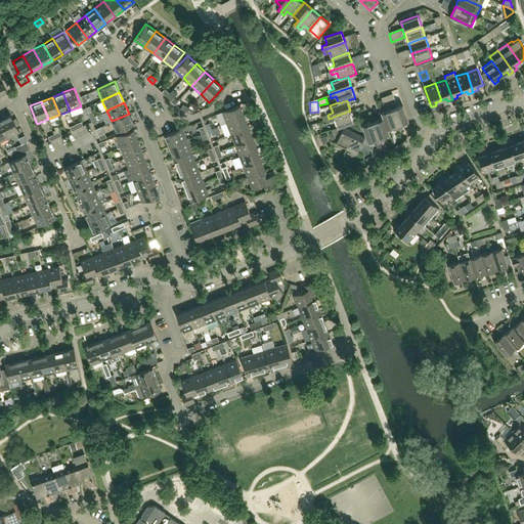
[(245,116),(239,104),(222,112),(226,123),(245,116)]
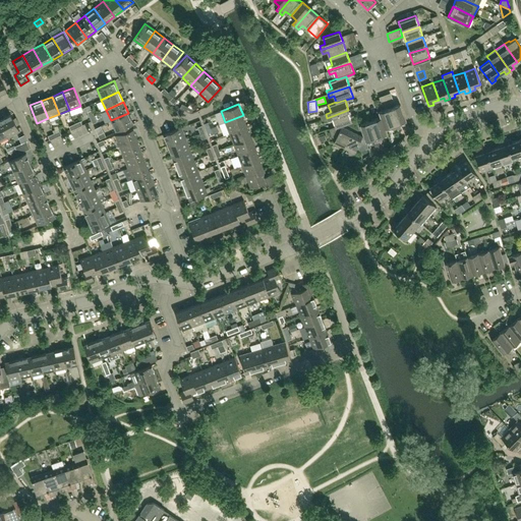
[(406,120),(400,104),(390,108),(397,129),(401,128),(399,123),(406,120)]
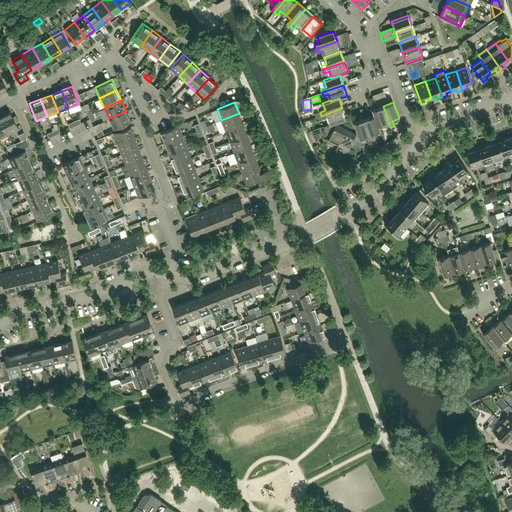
[(390,127),(383,106),(372,109),(374,115),(378,125),(379,125),(385,123),(386,128),(390,127)]
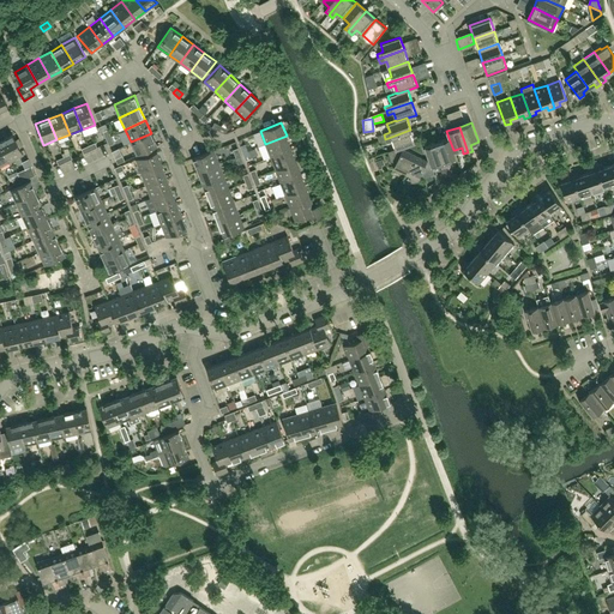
[(415,143),(410,130),(385,139),(386,143),(392,140),(396,149),(402,146),(402,148),(415,143)]
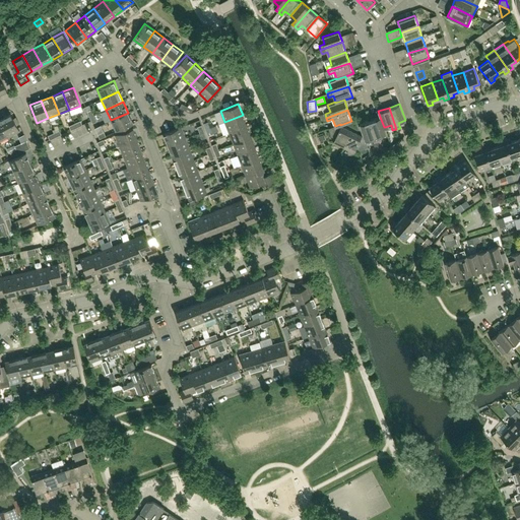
[(133,123),(128,113),(111,120),(116,131),(133,123)]
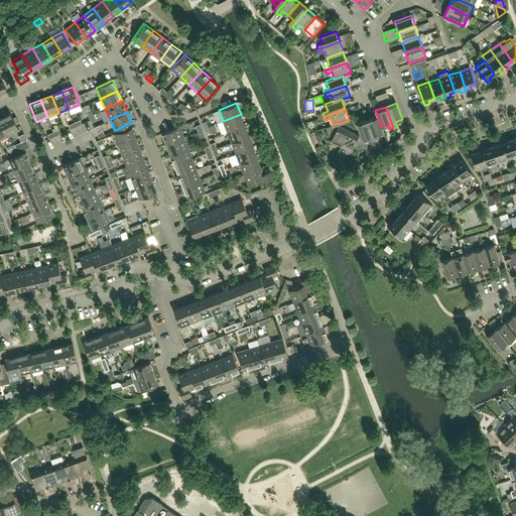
[(19,130),(10,113),(0,118),(9,135),(19,130)]
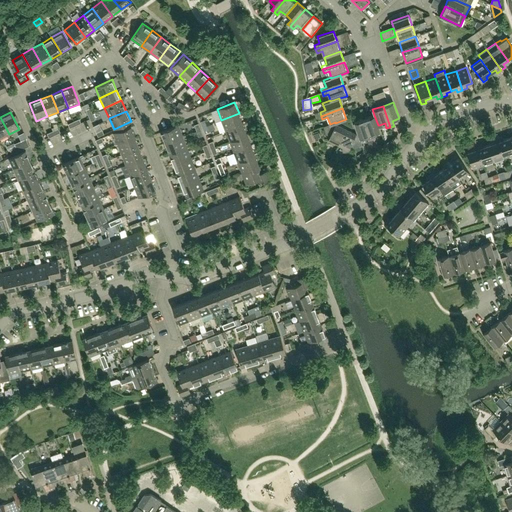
[(243,124),(239,113),(221,120),(225,131),(243,124)]
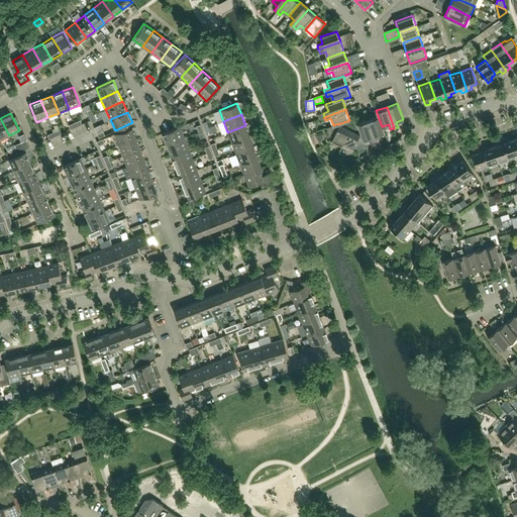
[(385,132),(383,126),(382,126),(378,116),(368,119),(376,141),(379,140),(378,134),(385,132)]
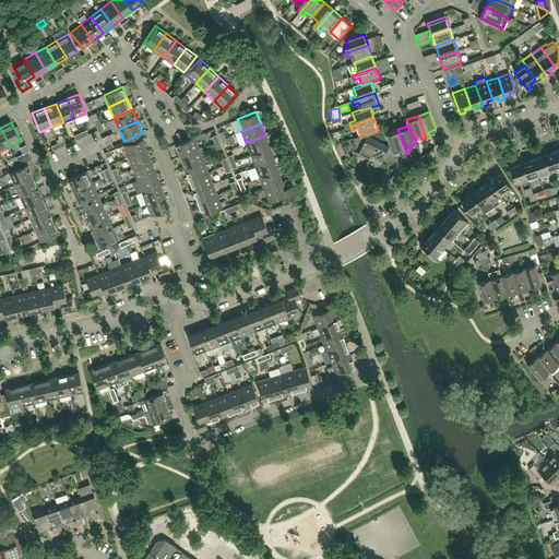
[(0,152),(10,146),(0,128),(0,152)]
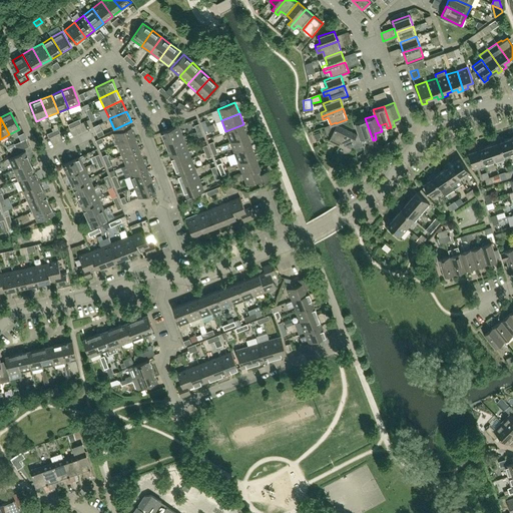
[(373,140),(365,118),(355,122),(359,134),(359,133),(361,138),(367,136),(369,141),(373,140)]
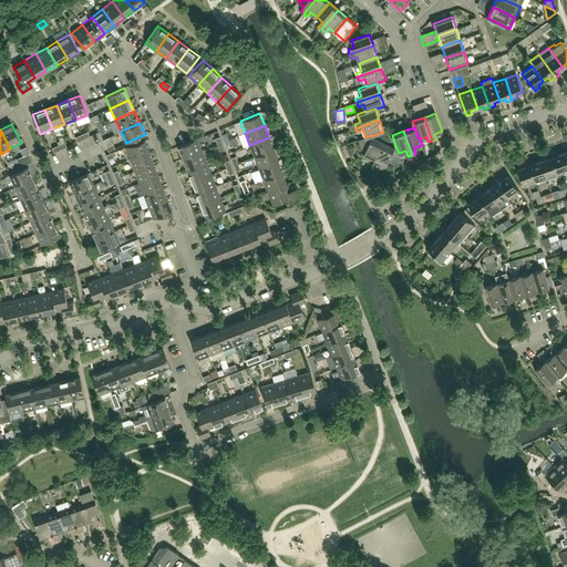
[(374,161),(383,143),(371,137),(371,136),(371,135),(366,137),(358,140),(361,148),(366,151),(363,155),(374,161)]
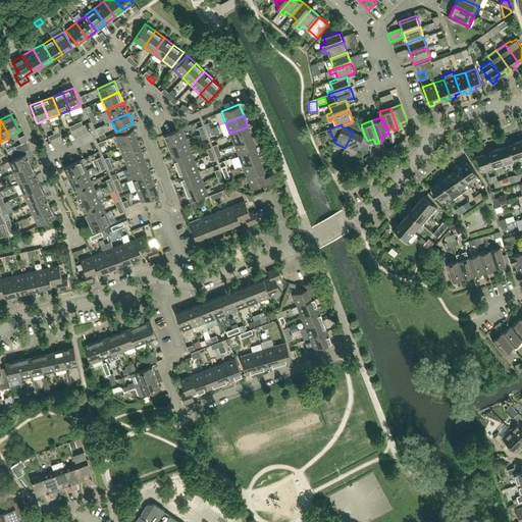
[(186,126),(187,134),(196,132),(195,125),(186,126)]
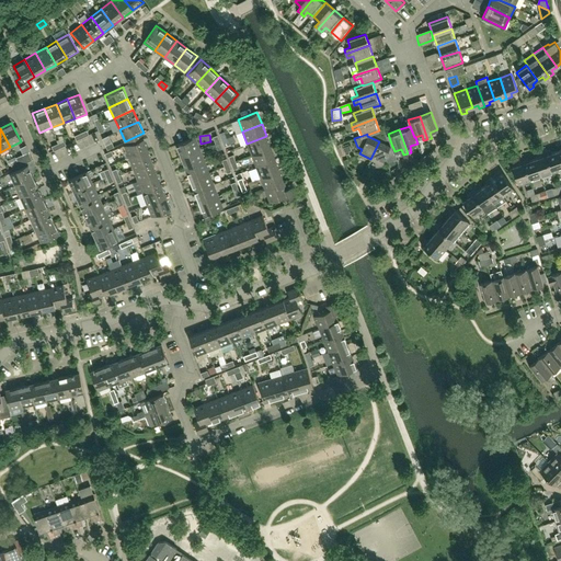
[(271,147),(266,136),(247,144),(252,155),(271,147)]
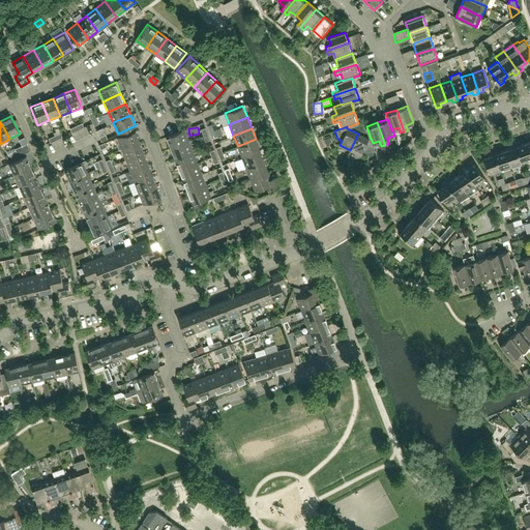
[(189,141),(184,129),(167,137),(171,148),(189,141)]
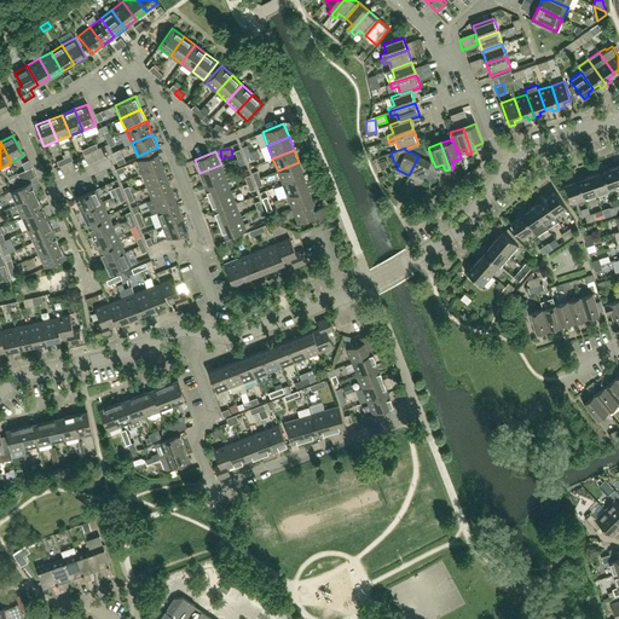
[(163,166),(158,152),(137,161),(143,174),(163,166)]
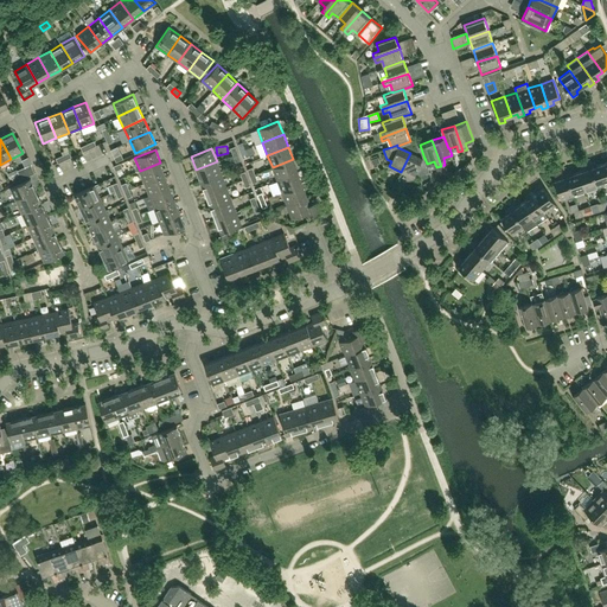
[(429,172),(427,164),(425,158),(425,159),(422,159),(410,153),(401,172),(413,178),(415,173),(420,174),(429,172)]
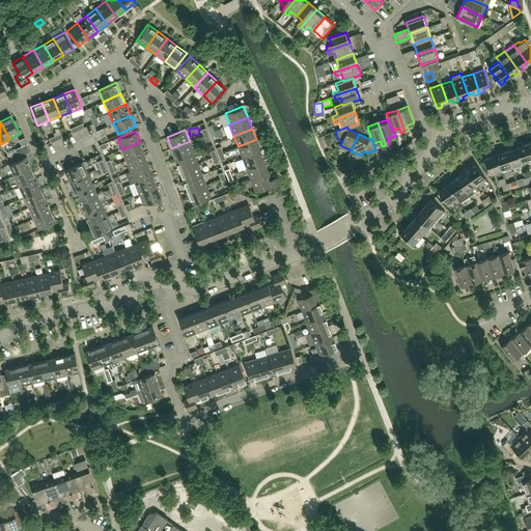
[(260,150),(256,139),(239,146),(243,158),(260,150)]
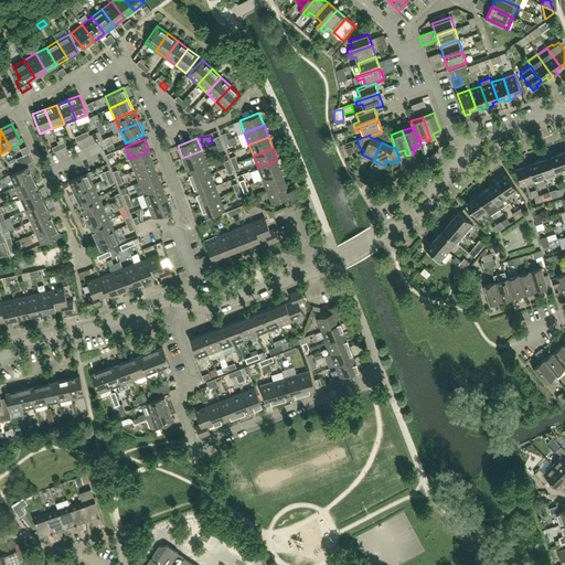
[(206,162),(202,150),(182,158),(187,169),(206,162)]
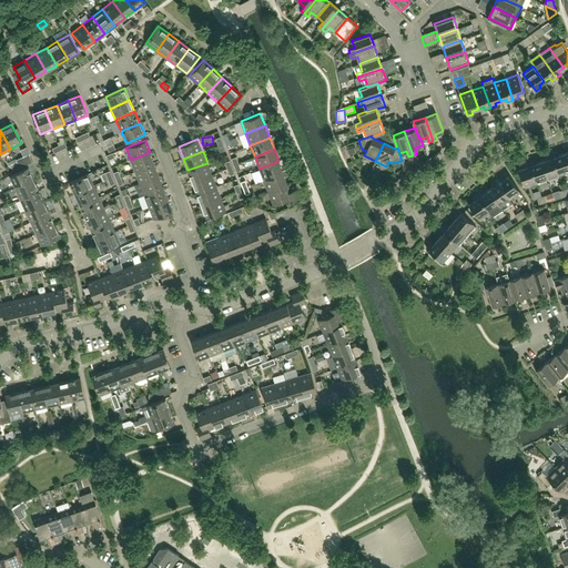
[(154,164),(150,152),(131,160),(135,171),(154,164)]
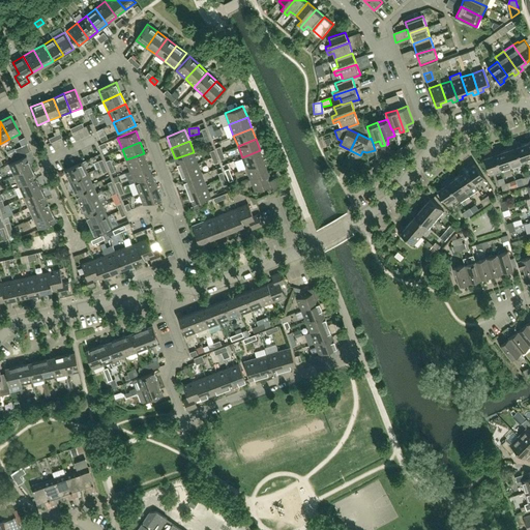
[(529,159),(529,152),(526,143),(521,145),(520,142),(514,143),(522,164),(529,159)]
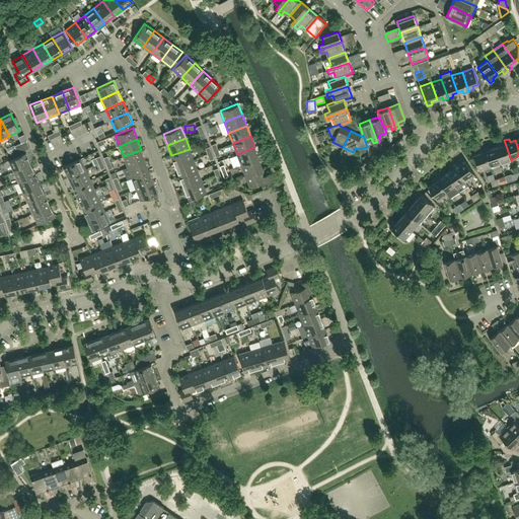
[(14,146),(16,149),(18,153),(29,148),(26,140),(14,146)]
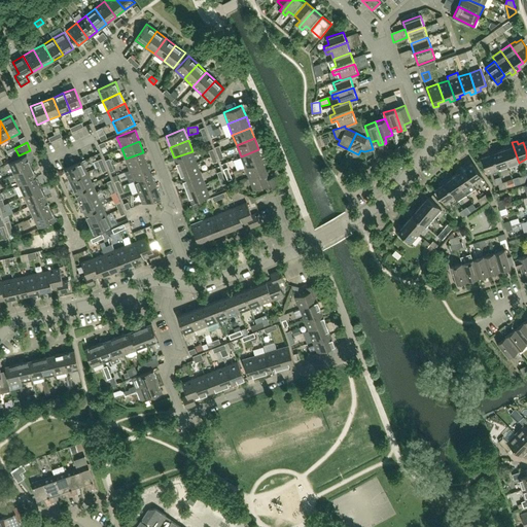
[(519,163),(512,142),(506,144),(507,147),(502,149),(508,166),(519,163)]
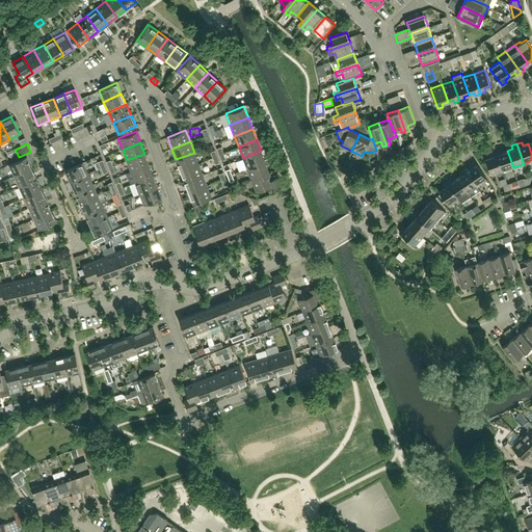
[(513,167),(507,151),(502,153),(501,150),(496,152),(503,171),(513,167)]
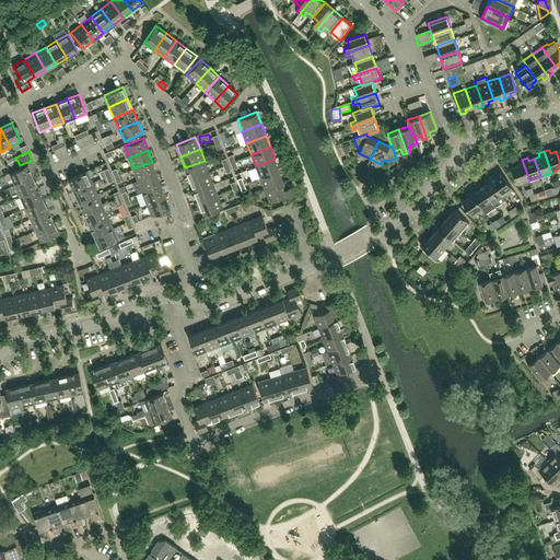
[(279,171),(275,159),(256,166),(260,178),(279,171)]
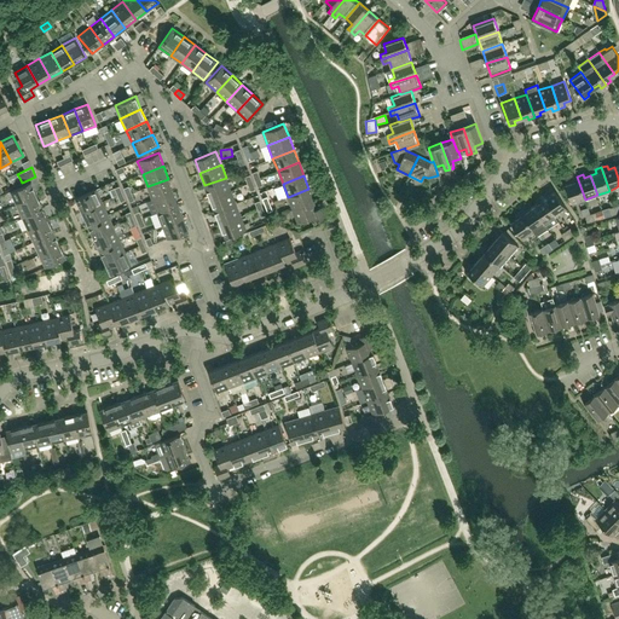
[(585,200),(577,177),(571,178),(572,181),(565,184),(572,204),(585,200)]
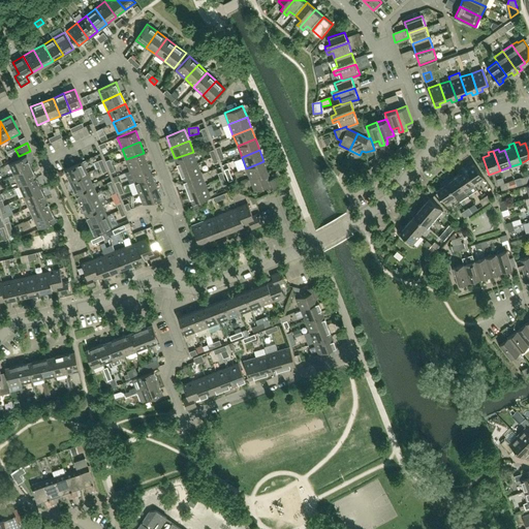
[(197,162),(193,152),(175,158),(179,169),(197,162)]
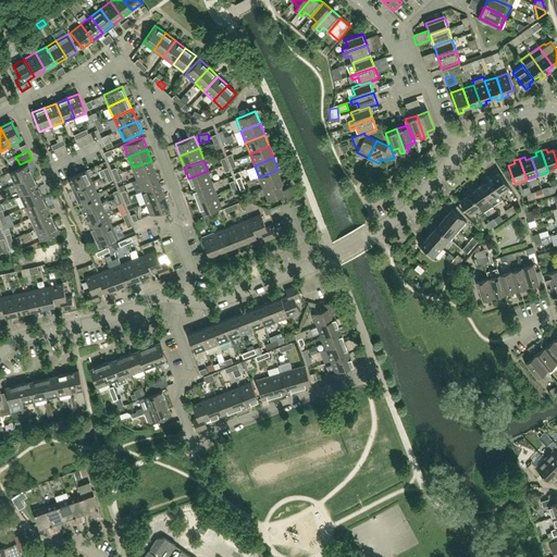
[(137,180),(156,172),(151,161),(133,168),(137,180)]
